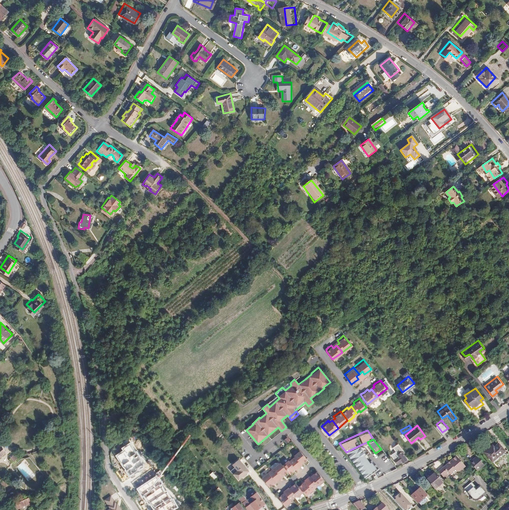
[(464,450),(467,447),(462,441),(458,443),(464,450)]
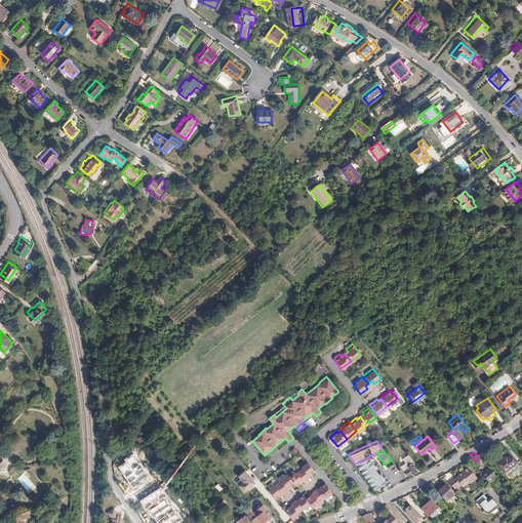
[(416,471),(412,466),(415,464),(407,453),(402,457),(405,461),(400,466),(406,475),(411,472),(412,473),(416,471)]
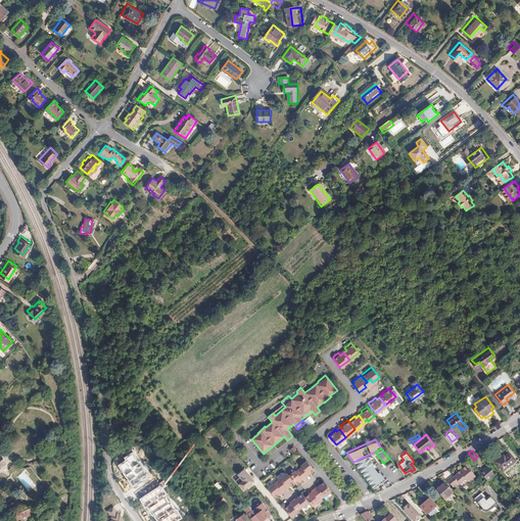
[(494,461),(505,474),(518,464),(510,453),(505,457),(503,454),(494,461)]
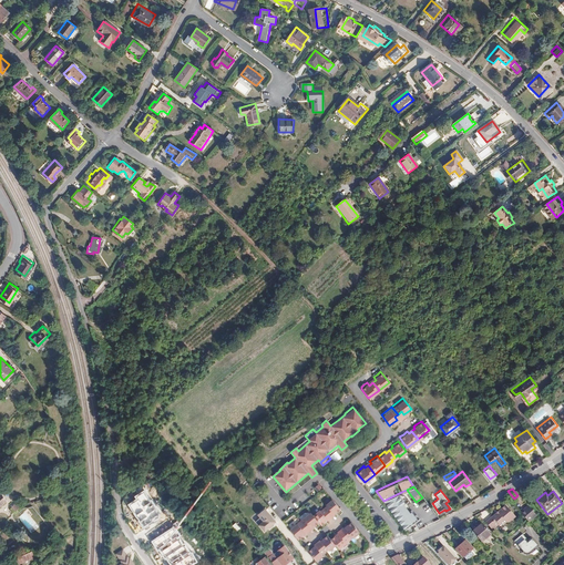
[(404,528),(420,517),(401,492),(383,501),(400,522),(404,528)]
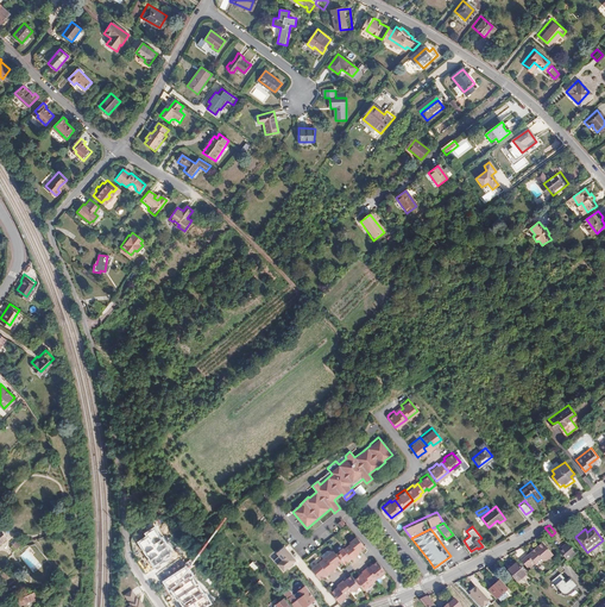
[(357,550),(358,551),(364,546),(355,536),(348,540),(350,543),(345,545),(352,554),(357,550)]
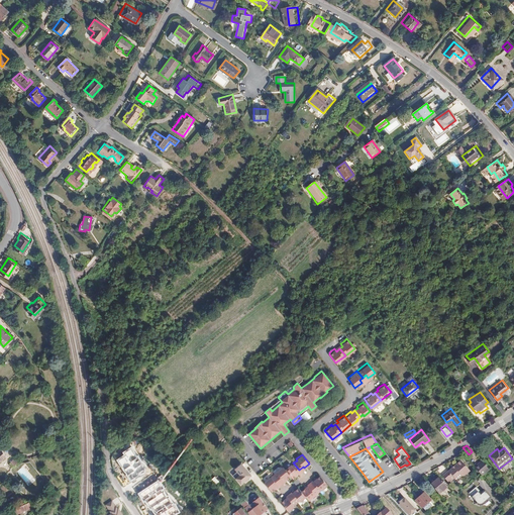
[(11,467),(17,460),(13,457),(8,464),(11,467)]
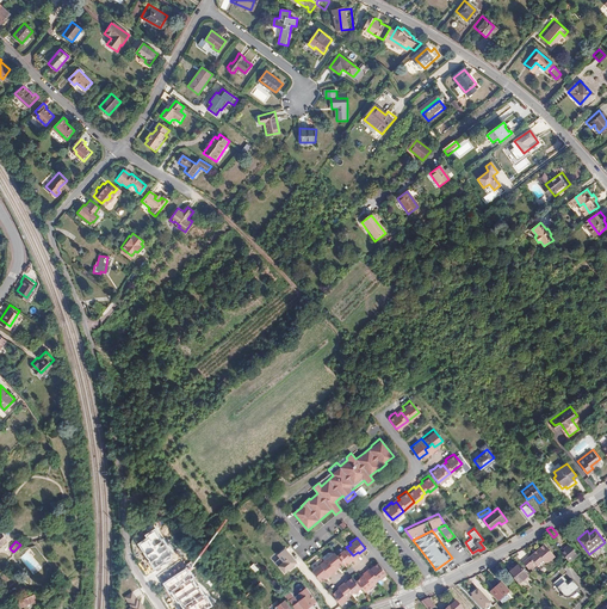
[(553,554),(543,541),(521,560),(528,568),(533,565),(533,564),(536,561),(537,563),(539,561),(540,563),(545,558),(546,560),(553,554)]
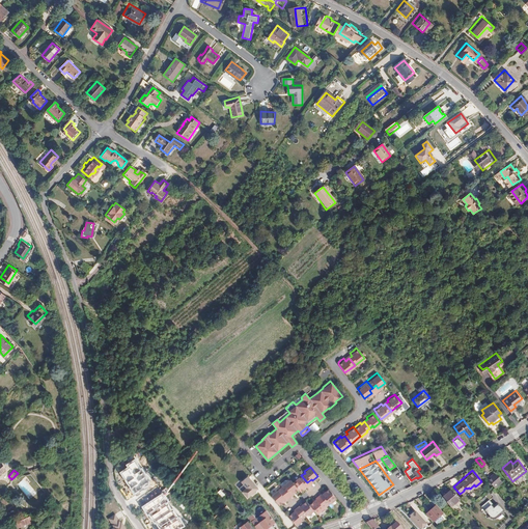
[(494,485),(495,485),(501,479),(493,471),(487,477),(494,485)]
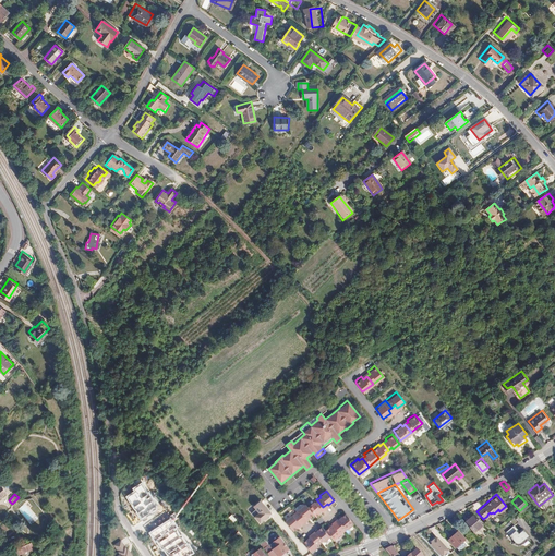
[(269,510),(258,497),(251,503),(253,506),(249,509),(257,520),(262,516),(263,517),(265,515),(265,514),(266,512),(269,510)]
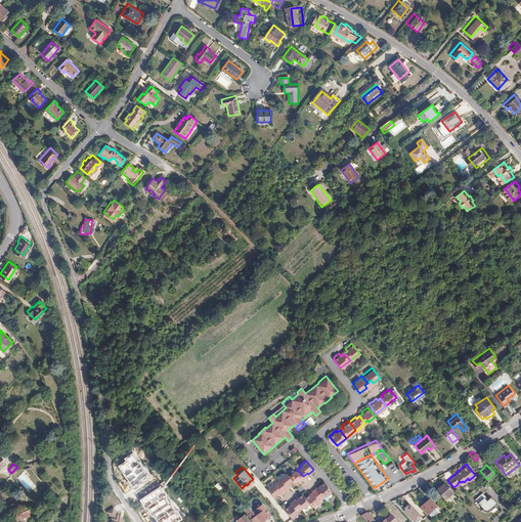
[(295,484),(302,479),(301,478),(303,476),(297,469),(295,471),(294,470),(288,475),(294,482),(295,484)]
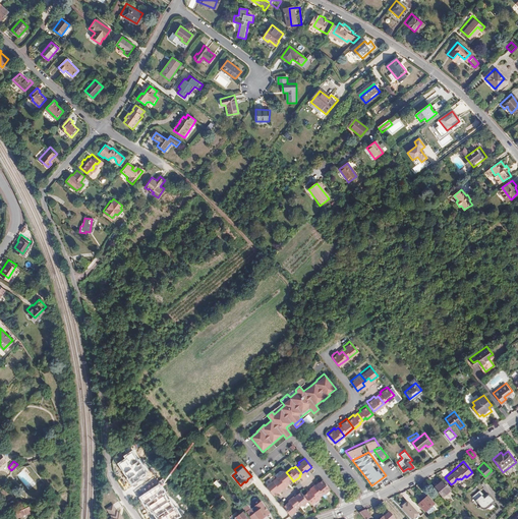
[(19,468),(14,473),(25,485),(31,480),(19,468)]
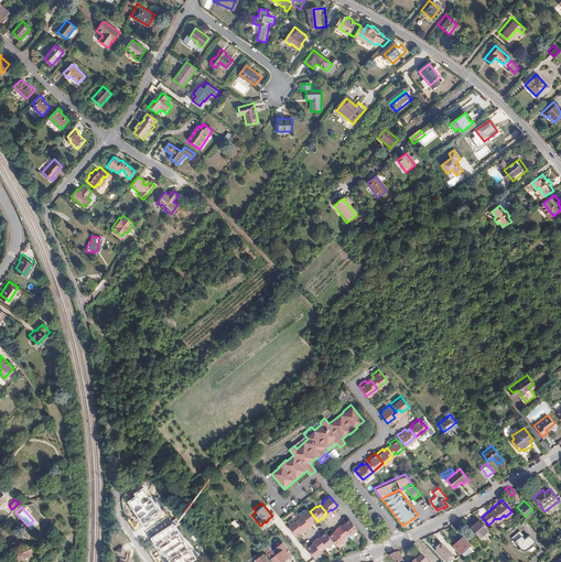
[(309,526),(312,522),(316,519),(310,511),(308,509),(298,517),(304,526),(306,523),(309,526)]
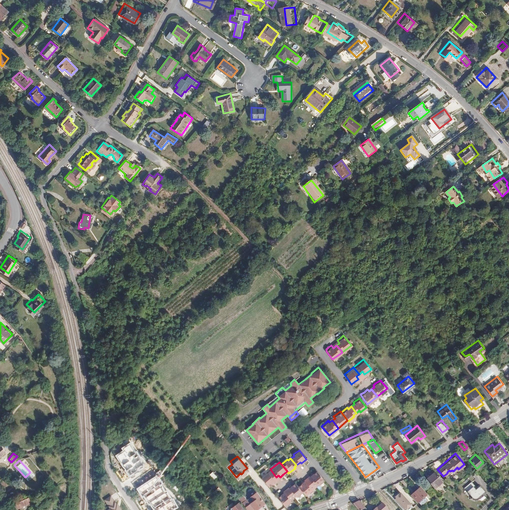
[(391,470),(395,468),(390,462),(387,464),(391,470)]
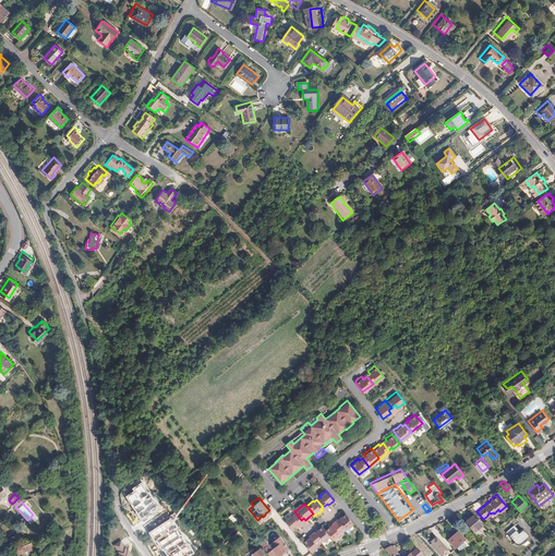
[(282,519),(291,512),(289,509),(280,515),(282,519)]
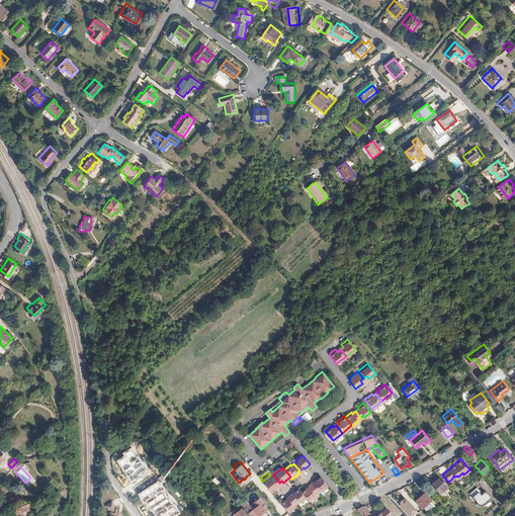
[(271,492),(274,489),(278,487),(276,485),(279,483),(273,475),(264,482),(271,492)]
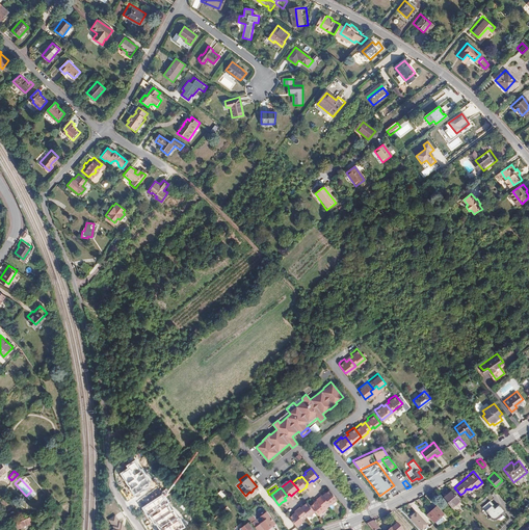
[(337,499),(328,488),(324,492),(321,495),(323,496),(320,499),(326,506),(337,499)]
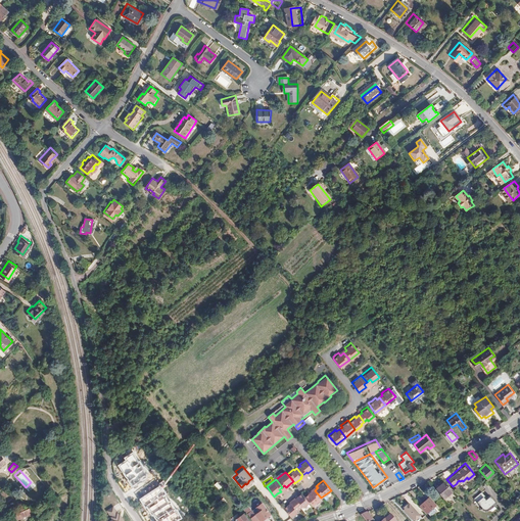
[(435,488),(443,498),(452,490),(443,481),(435,488)]
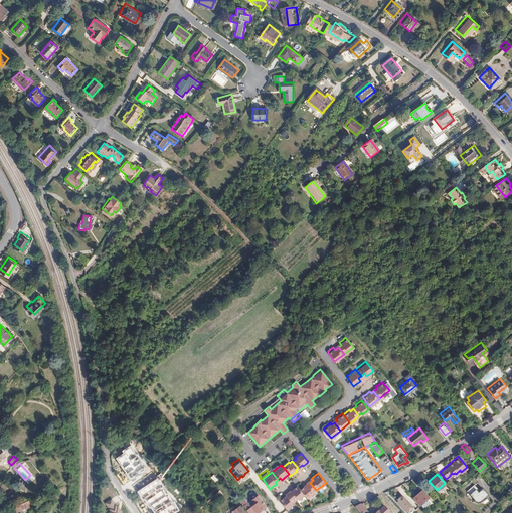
[(305,483),(302,486),(299,488),(304,494),(307,497),(316,490),(310,483),(307,485),(305,483)]
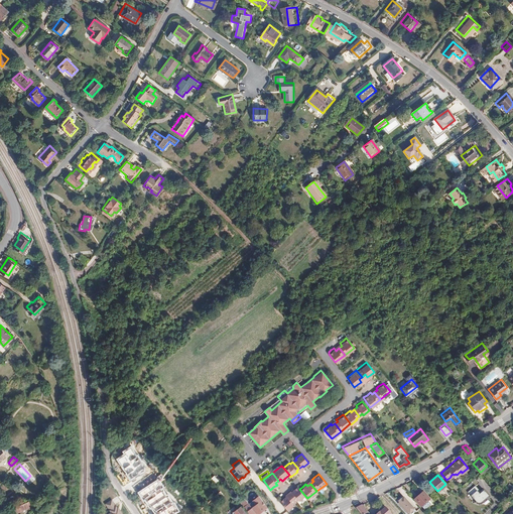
[(479,492),(472,485),(466,490),(477,502),(481,502),(488,495),(483,489),(479,492)]
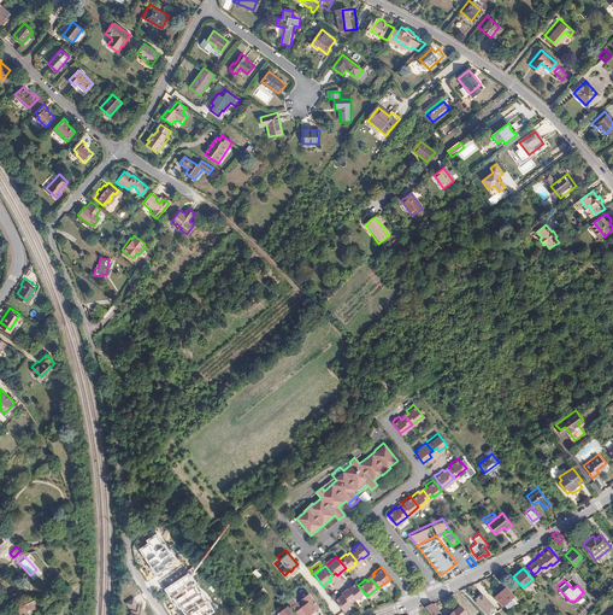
[(358,585),(355,581),(347,587),(348,589),(346,591),(352,599),(355,597),(357,598),(364,592),(358,585)]
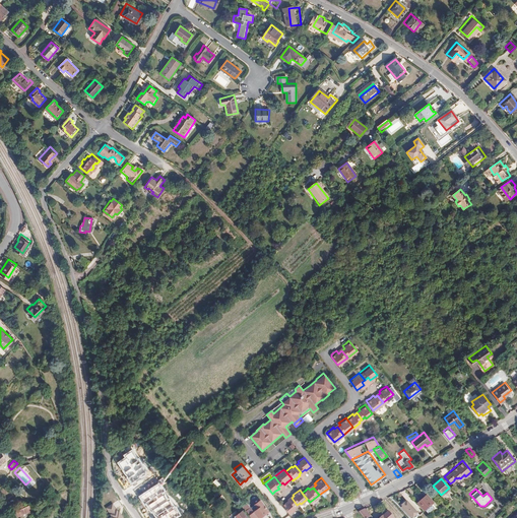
[(428,496),(426,498),(424,495),(416,501),(423,509),(432,501),(428,496)]
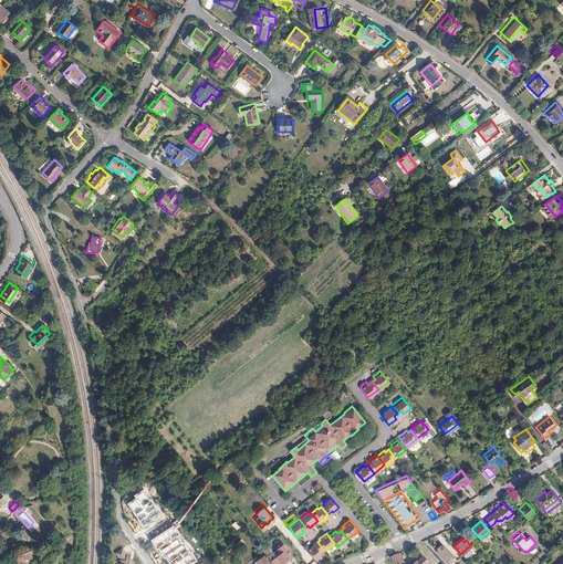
[(271,550),(279,562),(289,554),(283,547),(284,546),(281,542),(271,550)]
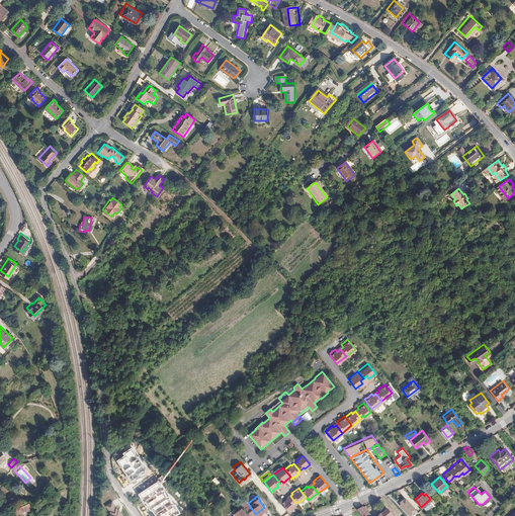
[(286,499),(285,498),(280,502),(288,511),(294,506),(292,505),(295,503),(290,496),(286,499)]
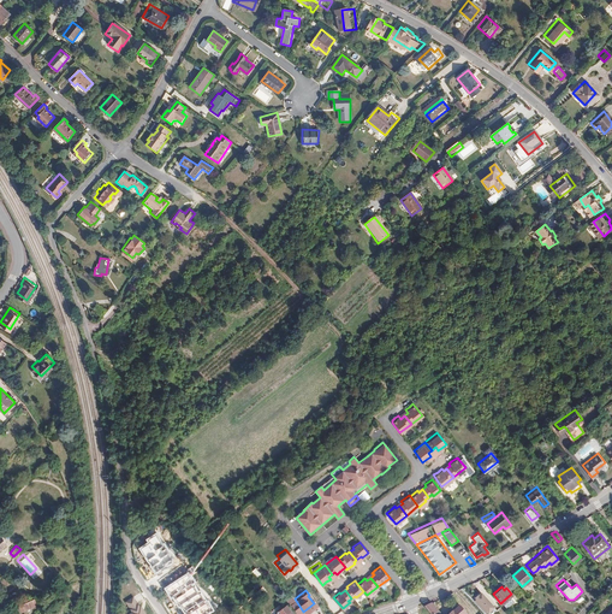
[(487,613),(494,608),(480,591),(471,598),(486,613),(487,613)]
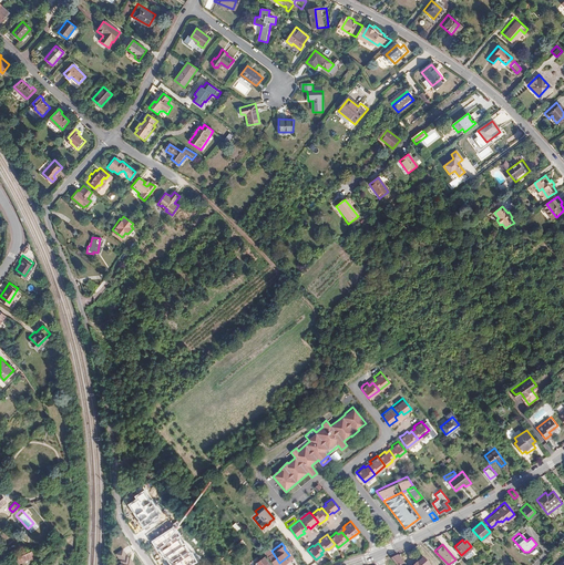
[(127,556),(121,546),(114,551),(120,561),(116,563),(116,564),(131,564),(133,563),(131,558),(130,560),(127,556)]
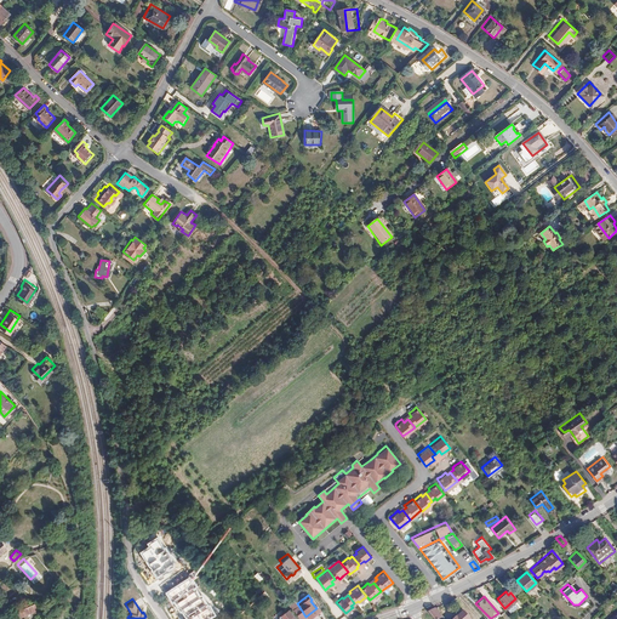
[(306,617),(297,603),(295,601),(290,605),(300,618),(304,618),(307,618),(306,617)]
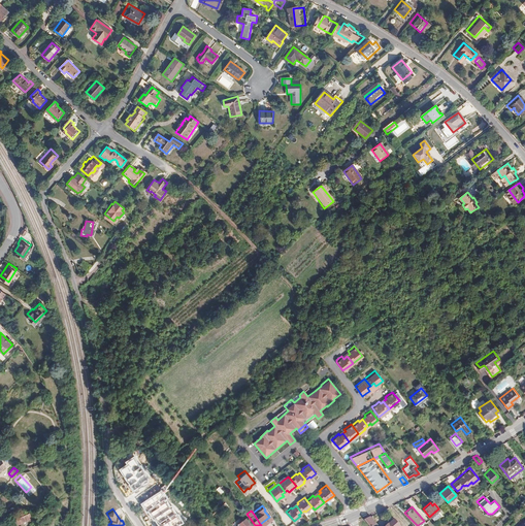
[(15,524),(31,518),(29,512),(12,518),(15,524)]
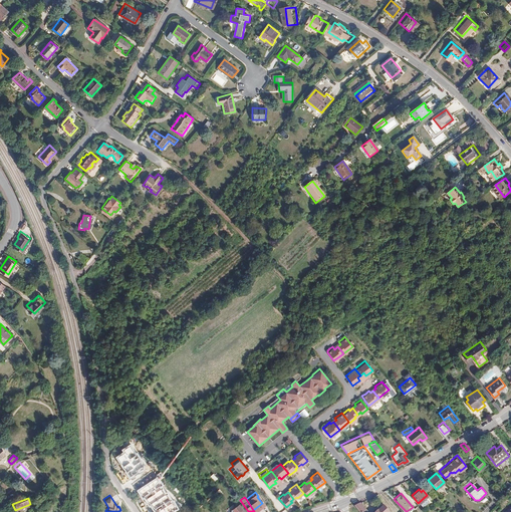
[(365,511),(367,511),(359,501),(353,504),(360,511),(365,511)]
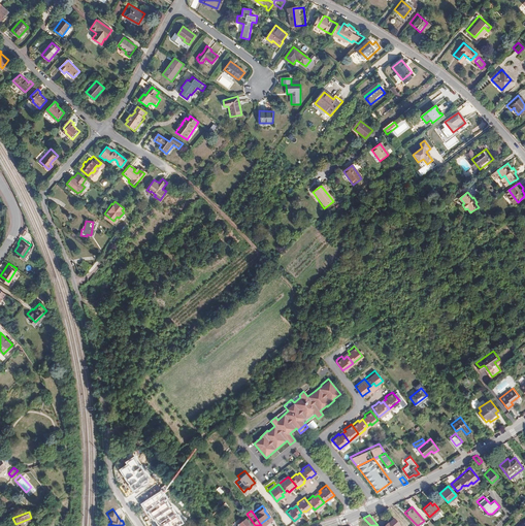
[(252,525),(244,516),(240,518),(241,521),(237,524),(234,525),(252,525)]
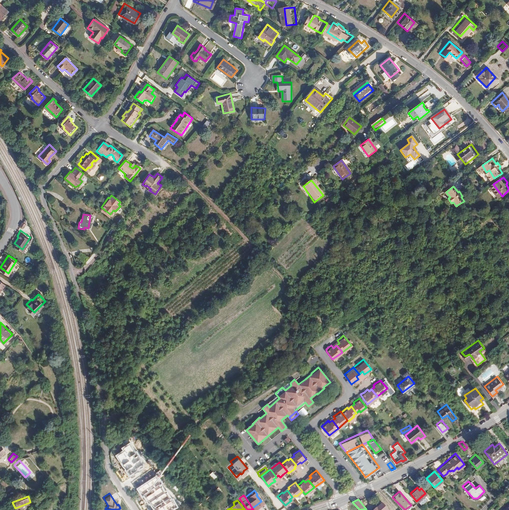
[(385,509),(387,508),(382,501),(371,509),(385,509)]
